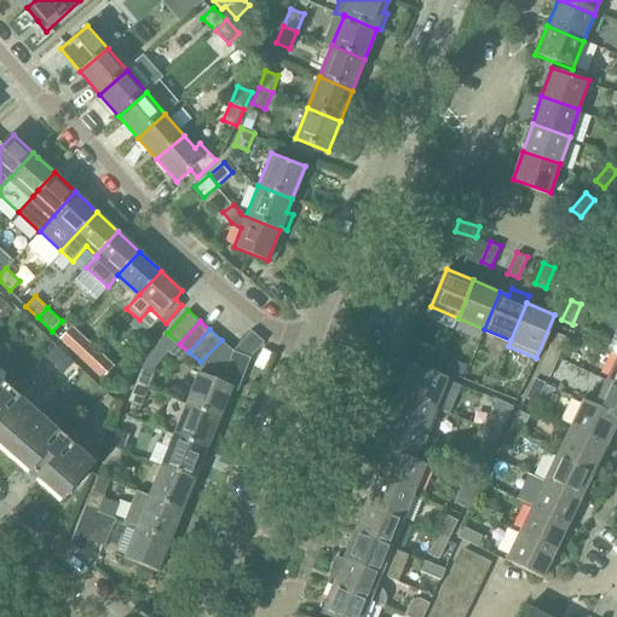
[(557,332),(548,352),(559,356),(568,336),(557,332)]
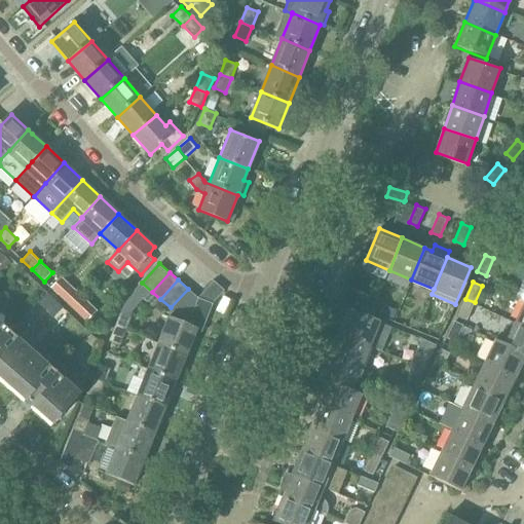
[(68,303),(76,295),(66,285),(58,293),(68,303)]
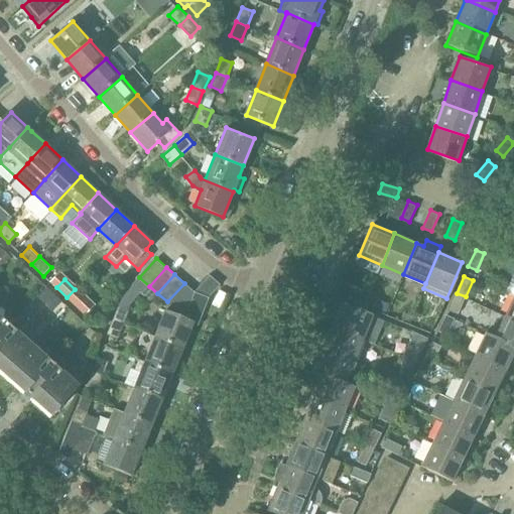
[(184,283),(167,301),(177,310),(184,313),(195,291),(184,283)]
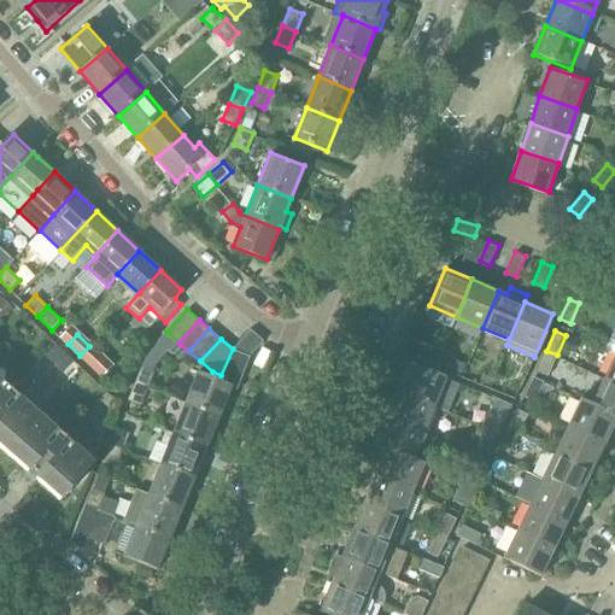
[(75,359),(57,343),(46,355),(64,372),(75,359)]
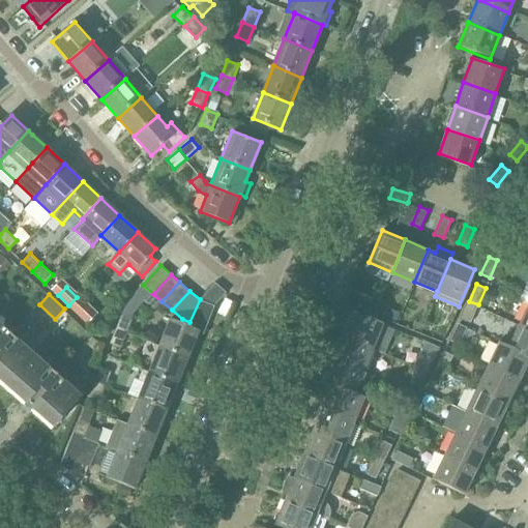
[(89,309),(77,297),(68,305),(81,317),(89,309)]
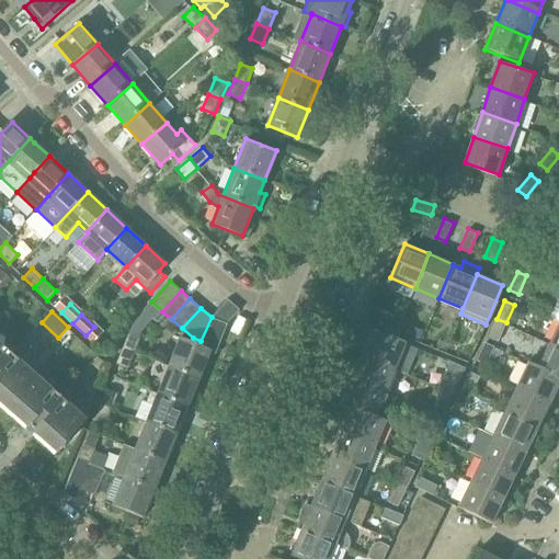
[(198,344),(180,335),(168,365),(198,377),(203,378),(208,364),(204,362),(209,351),(215,353),(227,323),(212,317),(201,341),(198,344)]
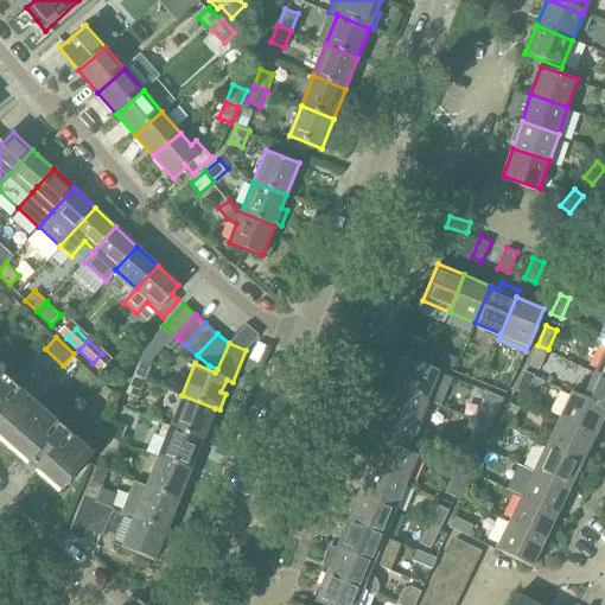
[(540,369),(548,349),(537,345),(529,364),(540,369)]
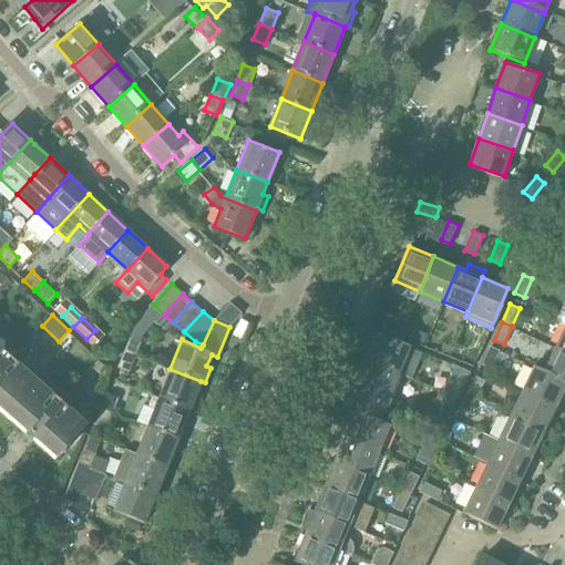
[(564,327),(555,346),(564,350),(564,327)]
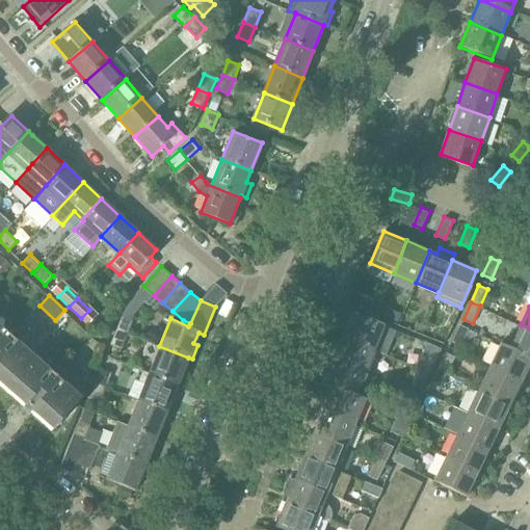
[(402,313),(392,309),(389,317),(399,321),(402,313)]
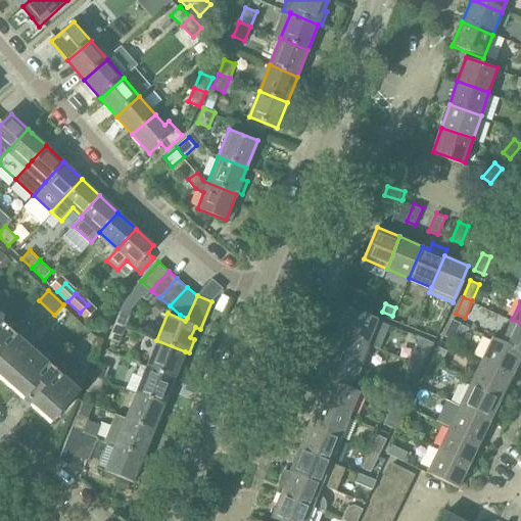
[(336,329),(369,343),(380,347),(389,324),(346,305),(336,329)]
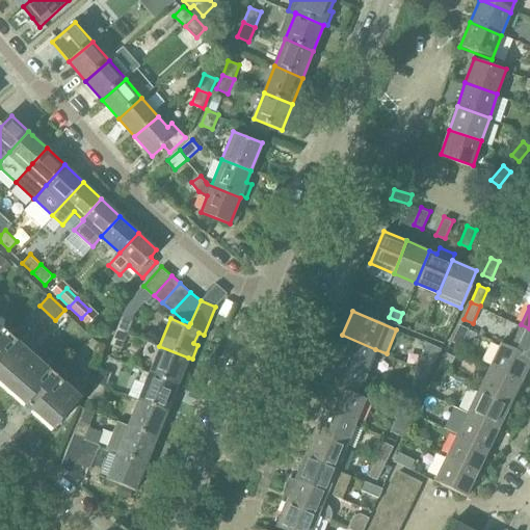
[(117,328),(128,334),(134,320),(123,316),(117,328)]
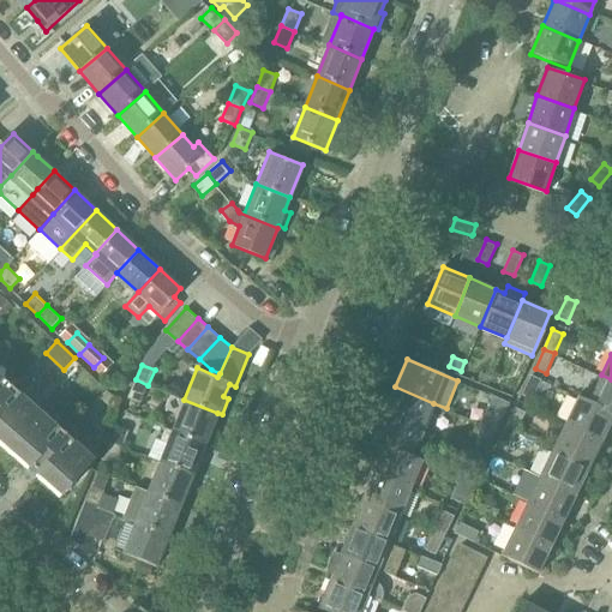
[(543,379),(533,375),(522,394),(533,399),(543,379)]
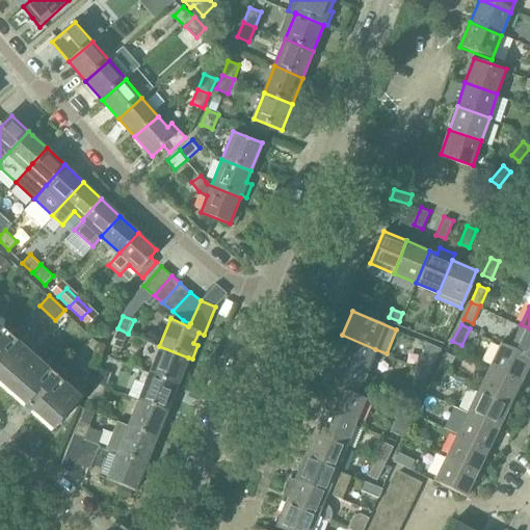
[(529,328),(521,324),(510,347),(509,348),(529,358),(529,328)]
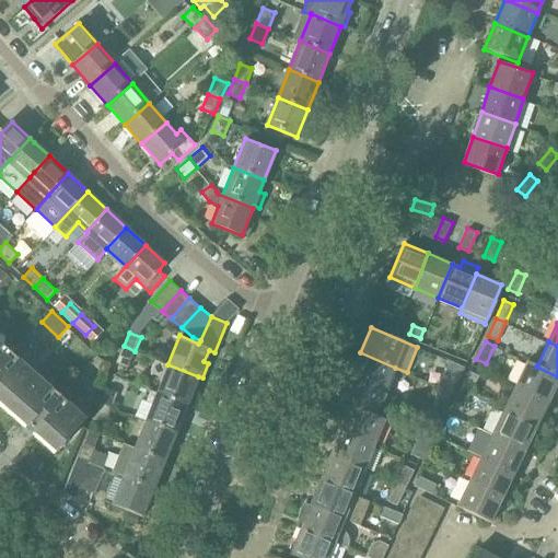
[(0,344),(0,404),(3,407),(33,374),(0,344)]
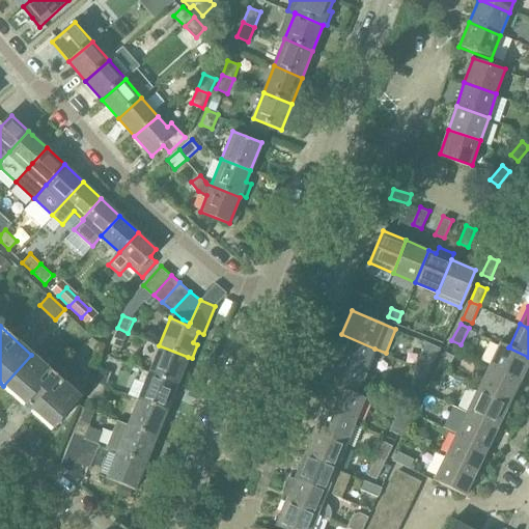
[(121,349),(128,333),(117,328),(111,343),(121,349)]
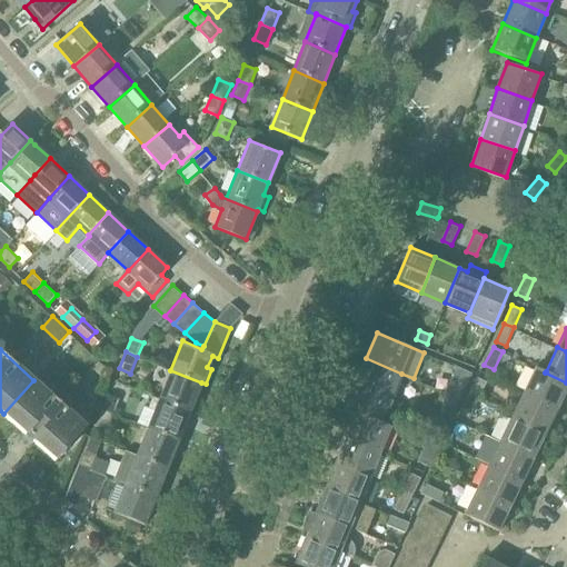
[(366,358),(356,383),(391,398),(401,374),(366,358)]
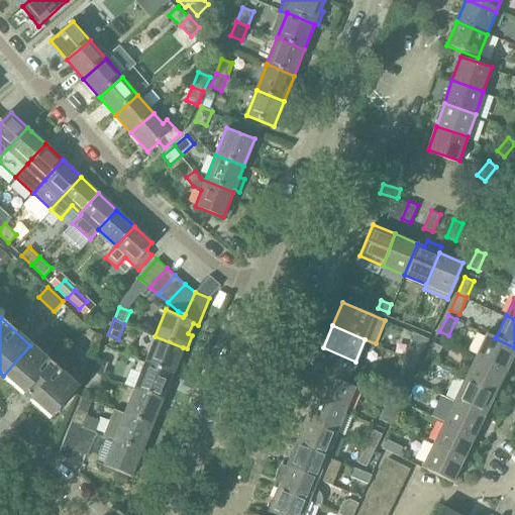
[(149,348),(144,362),(173,373),(183,347),(155,336),(144,332),(139,344),(149,348)]
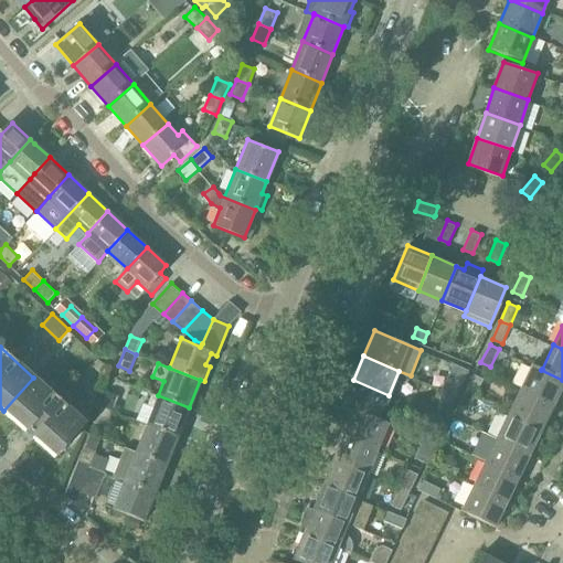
[(457,395),(466,378),(469,369),(455,363),(443,389),(447,391),(457,395)]
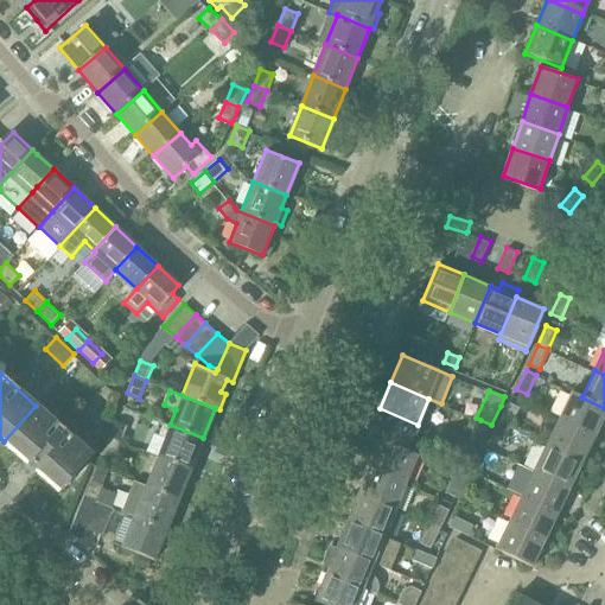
[(558,418),(593,434),(604,412),(604,408),(581,397),(583,396),(571,390),(558,418)]
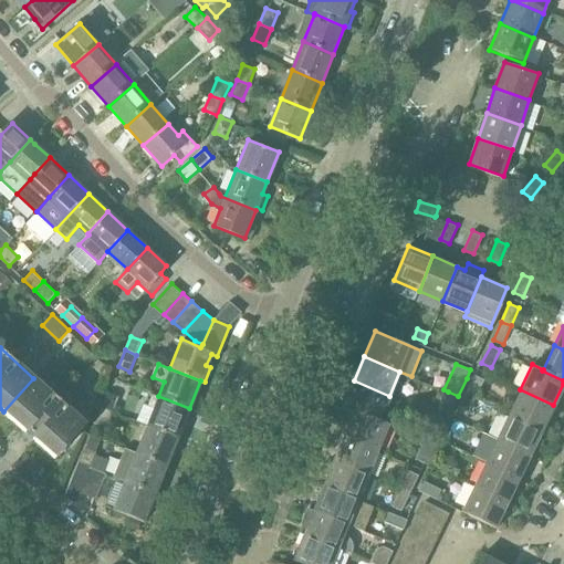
[(467,393),(477,397),(486,379),(476,374),(467,393)]
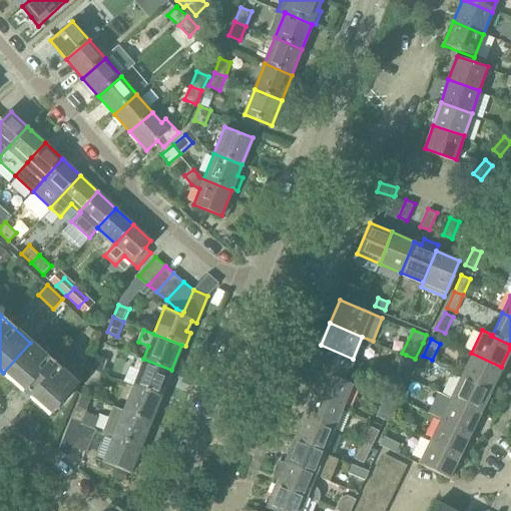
[(30,343),(3,373),(22,390),(21,392),(29,399),(30,398),(49,413),(76,382),(31,344),(30,343)]
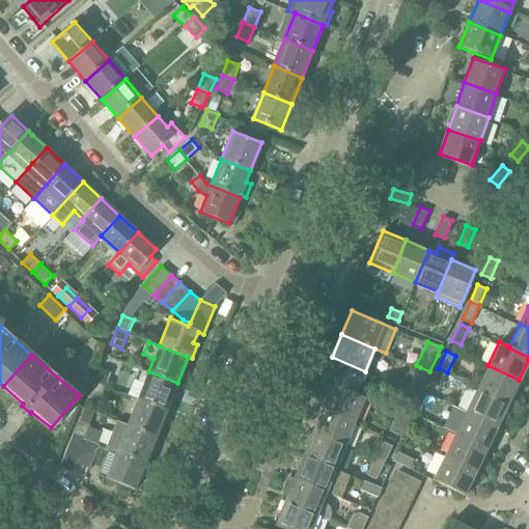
[(322,381),(332,385),(333,385),(356,394),(356,393),(365,371),(332,357),(322,381)]
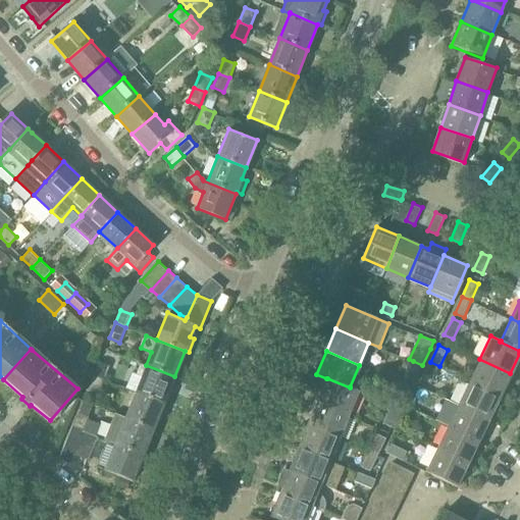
[(469,381),(499,396),(510,373),(479,359),(469,381)]
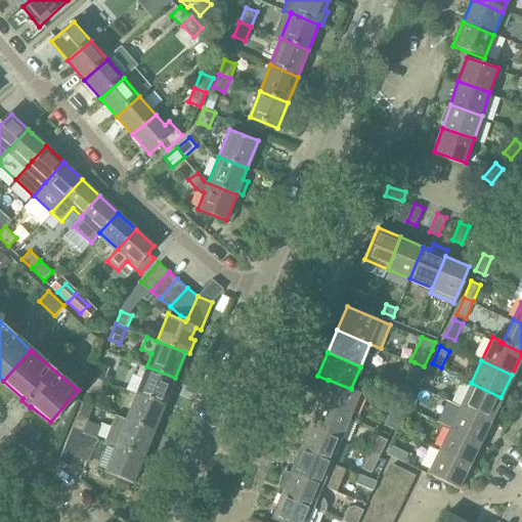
[(94,376),(105,381),(111,366),(99,362),(94,376)]
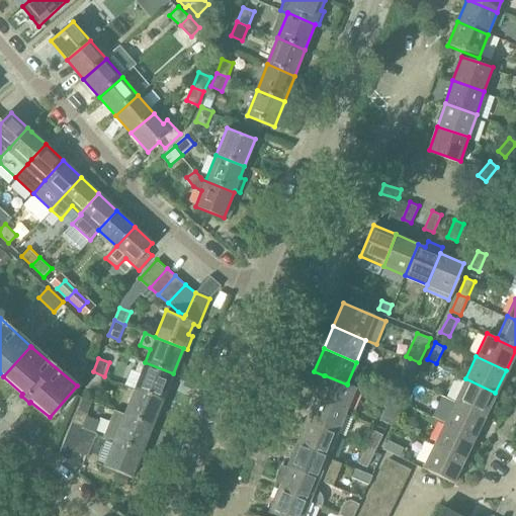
[(403,374),(411,378),(419,362),(410,358),(403,374)]
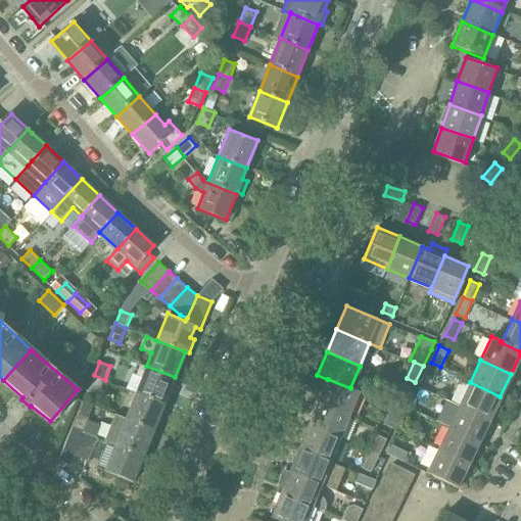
[(432,383),(440,367),(431,363),(423,379),(432,383)]
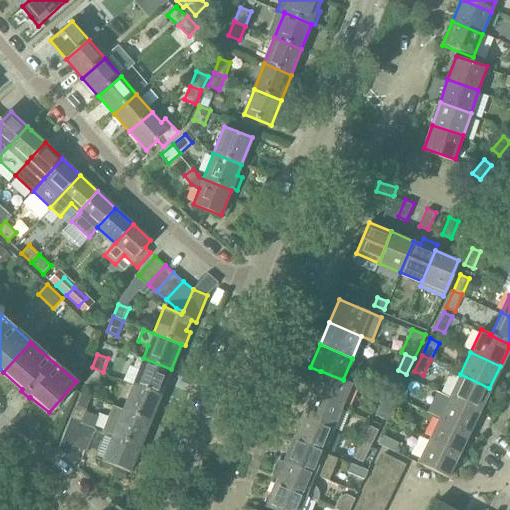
[(171,369),(143,358),(138,356),(134,366),(139,368),(133,384),(160,395),(171,369)]
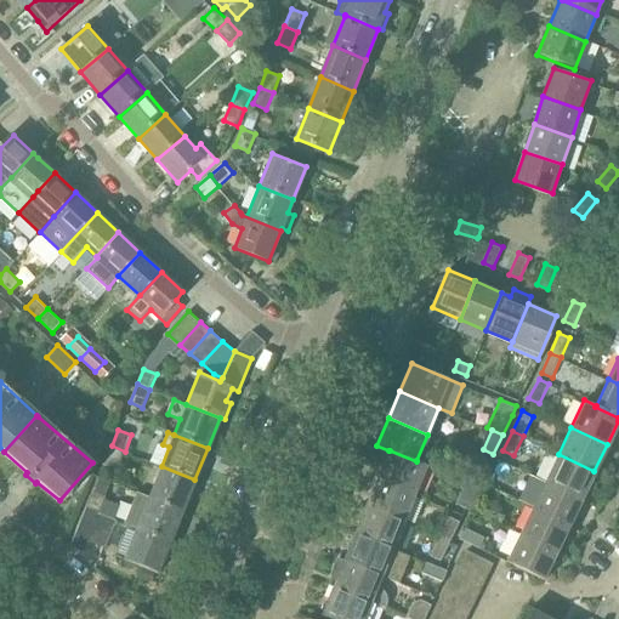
[(118,469),(125,452),(112,446),(104,464),(118,469)]
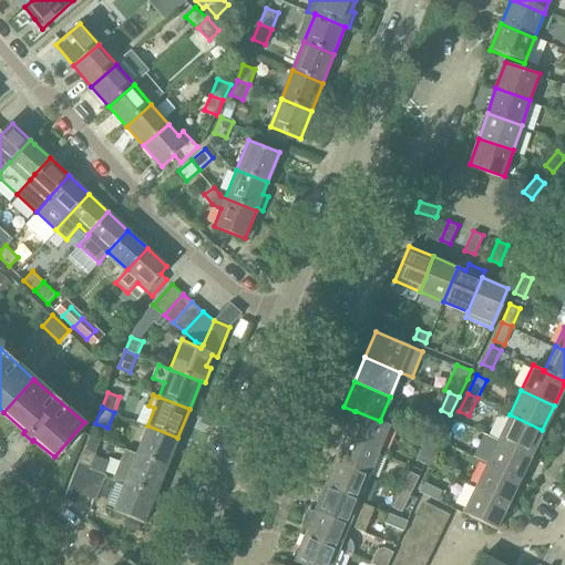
[(356,411),(355,411),(345,435),(380,450),(390,424),(380,420),(380,421),(356,411)]
